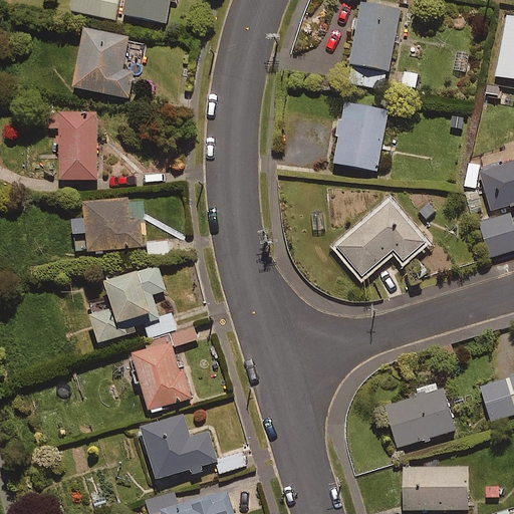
[(118,0),(70,0),(69,8),(114,18),(118,0)]
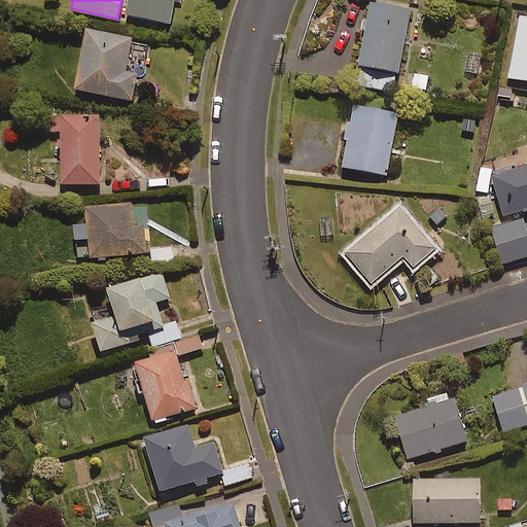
[(173,0),(128,0),(125,13),(169,23),(173,0)]
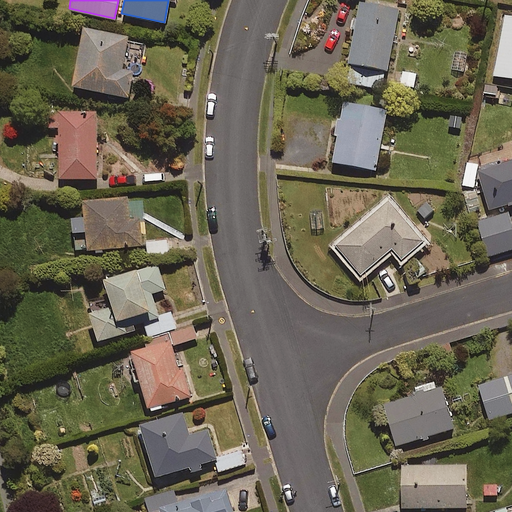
[(360,0),(359,0),(348,61),(356,63),(352,82),(382,88),(398,8),(360,0)]
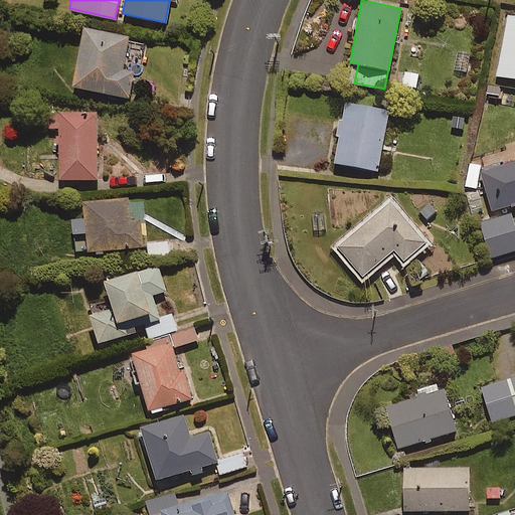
[(514,15),(508,14),(496,74),(514,77),(514,15)]
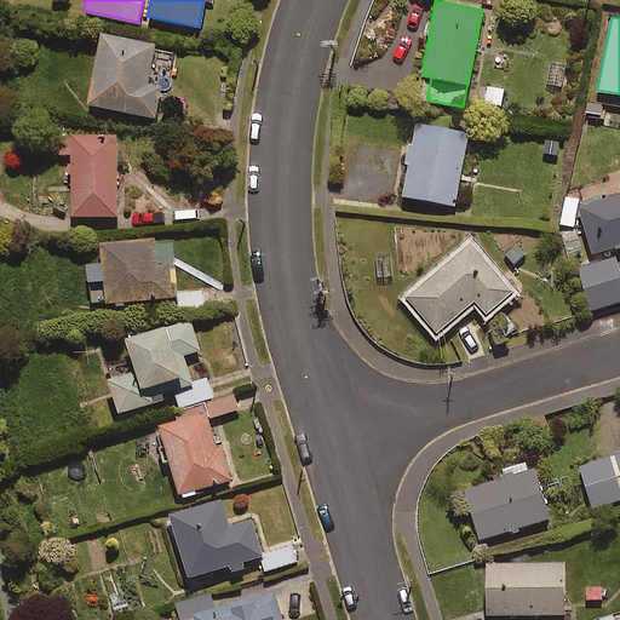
[(154,44),(99,33),(86,103),(154,116),(160,86),(147,84),(154,44)]
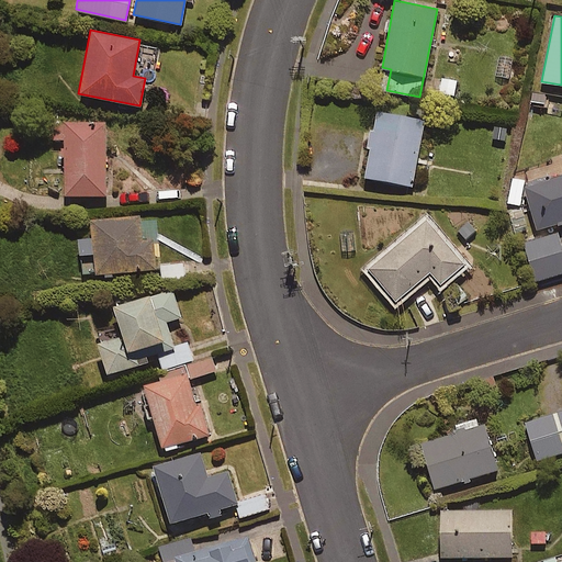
[(453,78),(436,79),(436,97),(454,96),(453,78)]
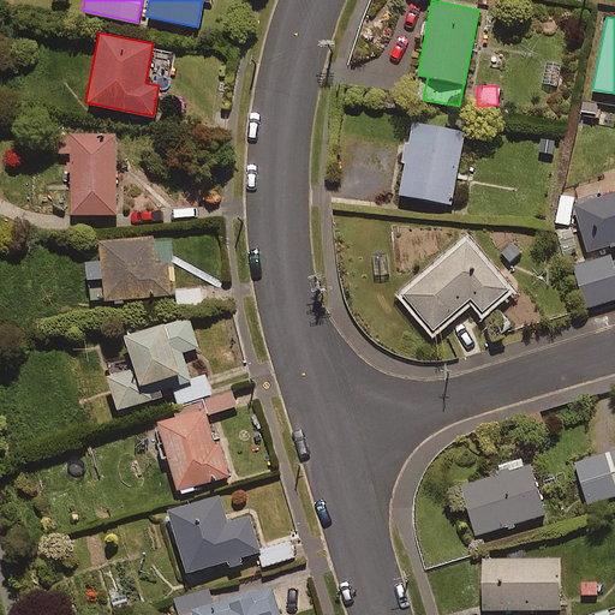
[(603,96),(584,91),(579,113),(598,118),(603,96)]
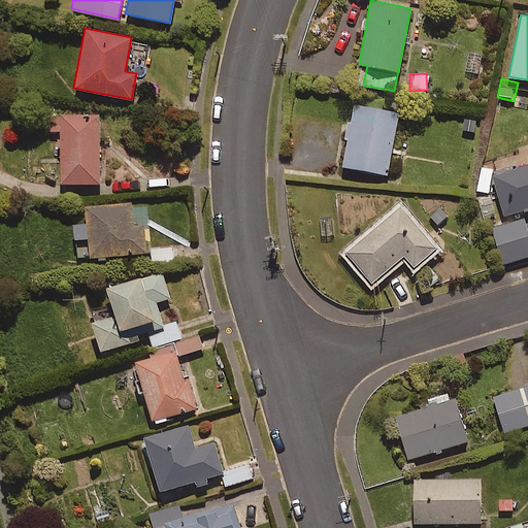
[(398,111),(362,105),(359,123),(350,122),(341,166),(387,174),(398,111)]
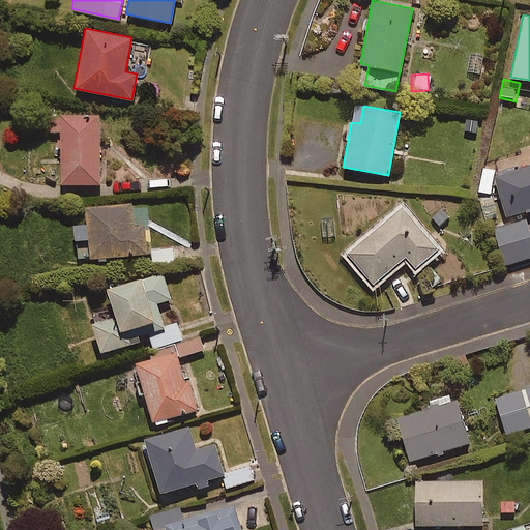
[(60,113),(60,119),(50,119),(50,133),(60,133),(59,183),(98,183),(99,114),(60,113)]
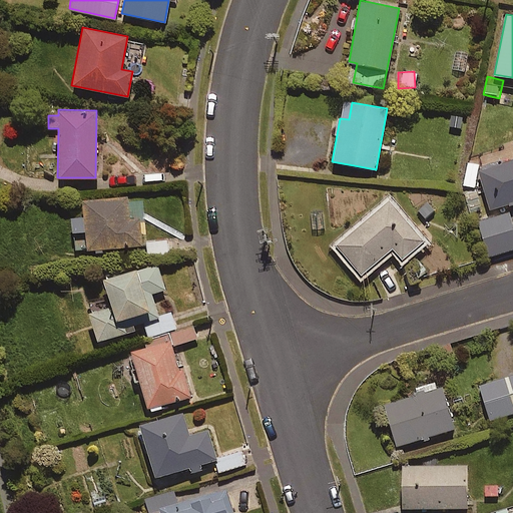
[(512,158),(479,169),(491,208),(512,201),(512,158)]
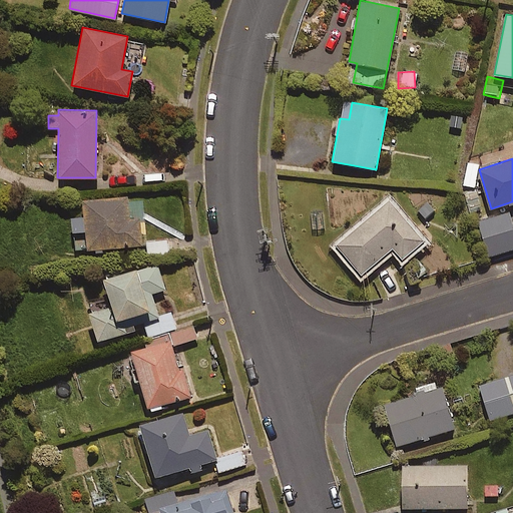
[(479,165),(467,162),(463,185),(475,187),(479,165)]
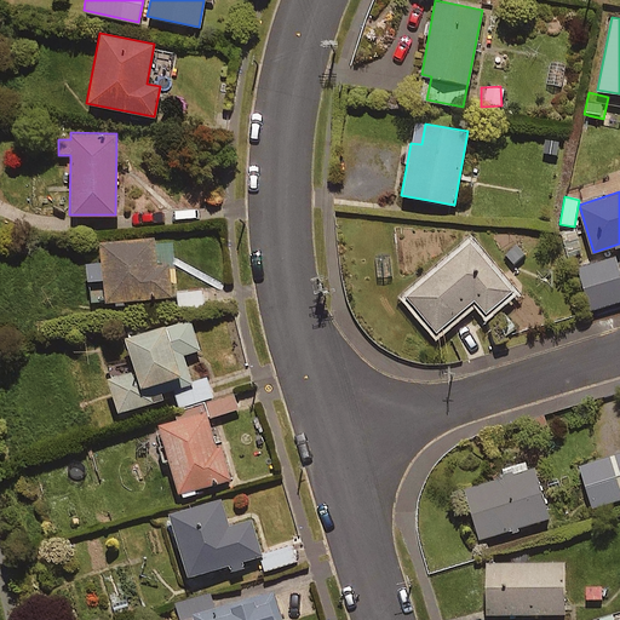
[(155,265),(153,239),(98,242),(99,262),(84,262),(85,280),(102,279),(104,300),(171,296),(168,264),(155,265)]
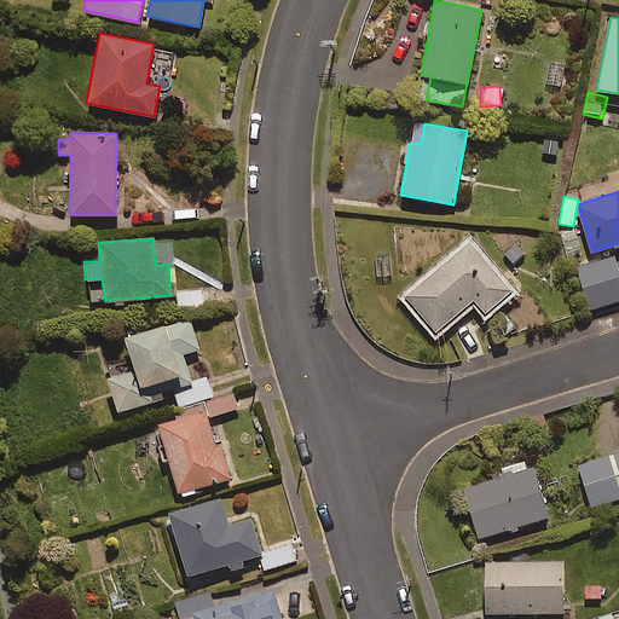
[(510,291),(469,242),(405,295),(435,330),(474,299),(485,312),(510,291)]
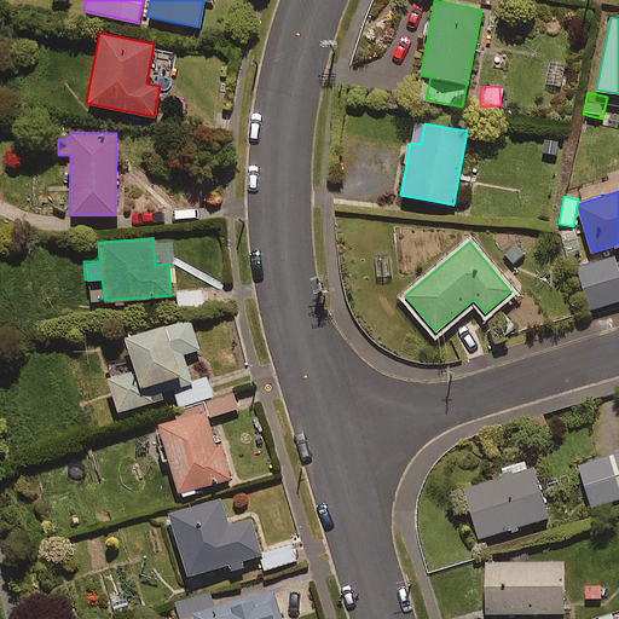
[(203,305),(201,288),(177,291),(178,308),(203,305)]
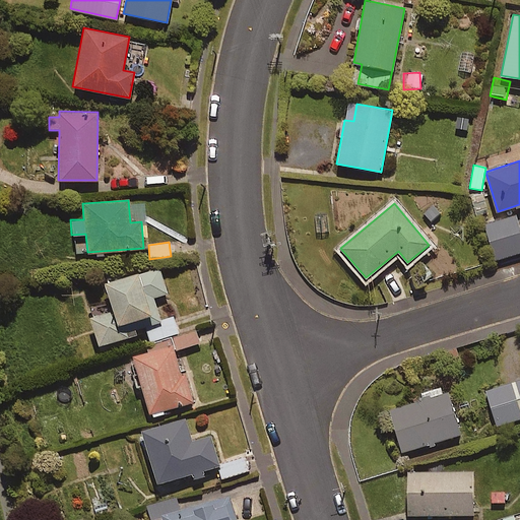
[(98,343),(135,335),(134,330),(146,328),(148,339),(178,333),(173,315),(158,318),(153,296),(166,293),(160,267),(104,280),(111,310),(91,315),(98,343)]
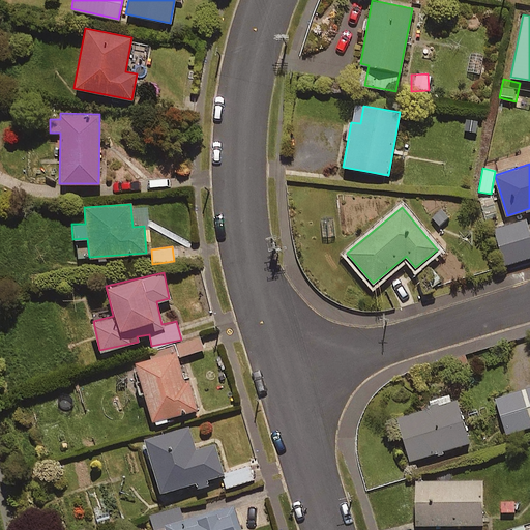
[(203,349),(199,336),(133,358),(153,422),(193,409),(176,357),(203,349)]
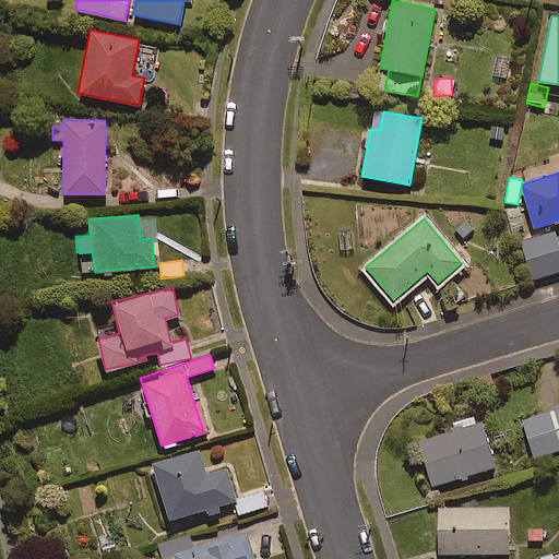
[(558,450),(558,408),(521,420),(532,459),(558,450)]
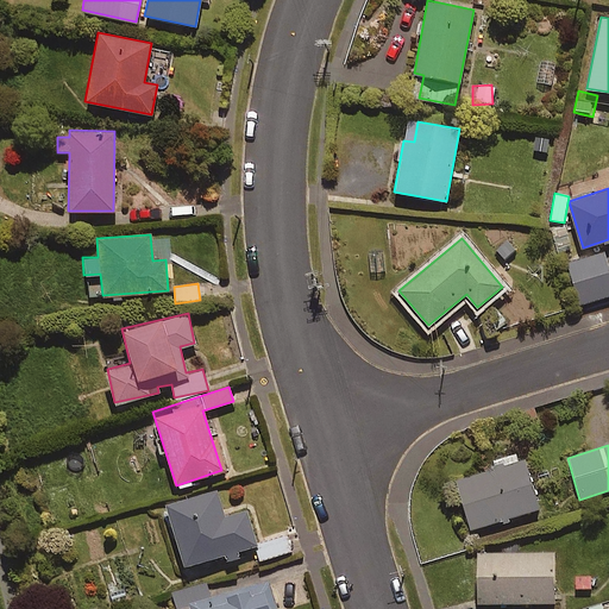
[(539,510),(526,462),(457,481),(470,529),(539,510)]
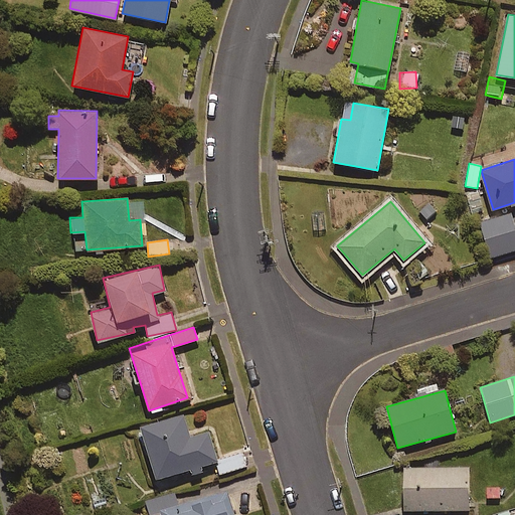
[(216,459),(209,432),(189,437),(183,413),(140,425),(155,478),(188,469),(189,472),(202,469),(201,465),(211,462),(216,475),(246,466),(241,451),(216,459)]
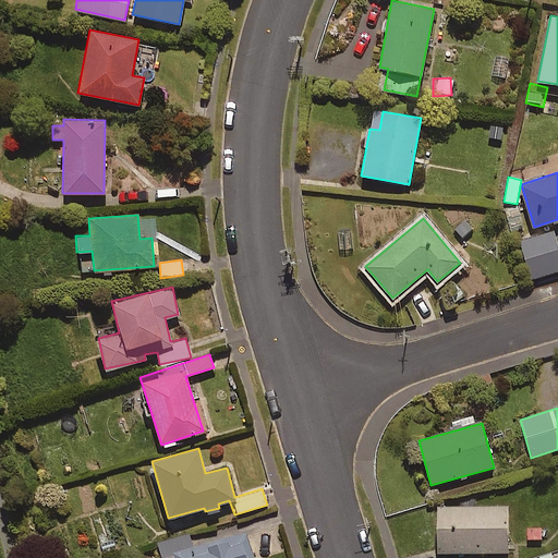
[(507,507),(437,507),(437,553),(507,553),(507,507)]
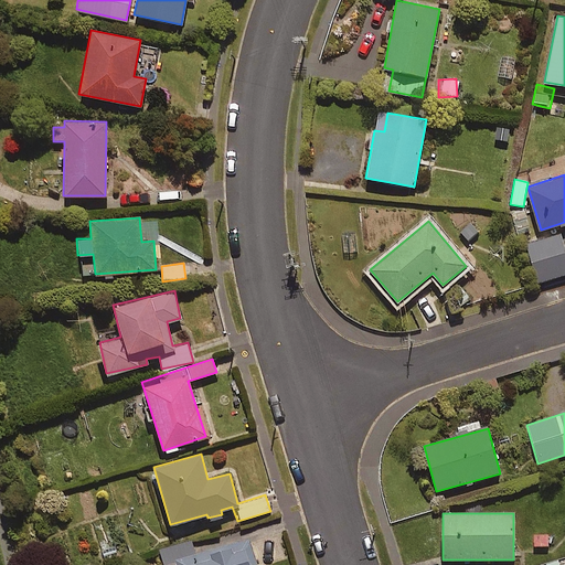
[(257,564),(249,532),(223,539),(224,543),(193,551),(191,541),(158,548),(161,564),(257,564)]
